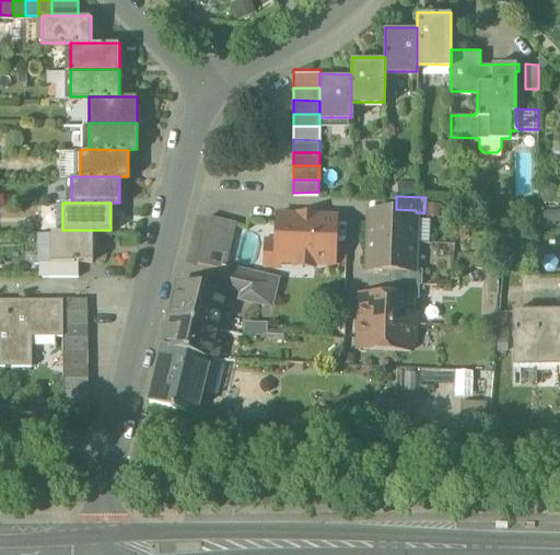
[(396,209),(370,209),(369,238),(415,240),(416,212),(416,210),(396,209)]
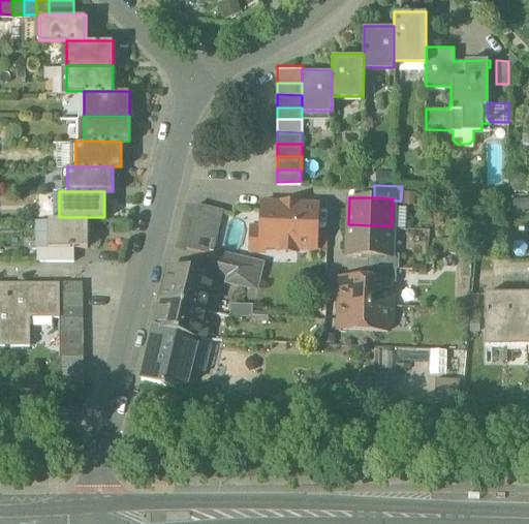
[(316,204),(262,202),(261,243),(315,245),(316,204)]
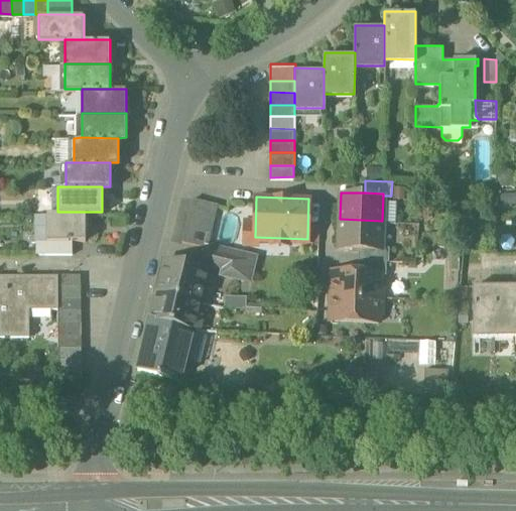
[(182,240),(208,246),(218,203),(192,198),(182,240)]
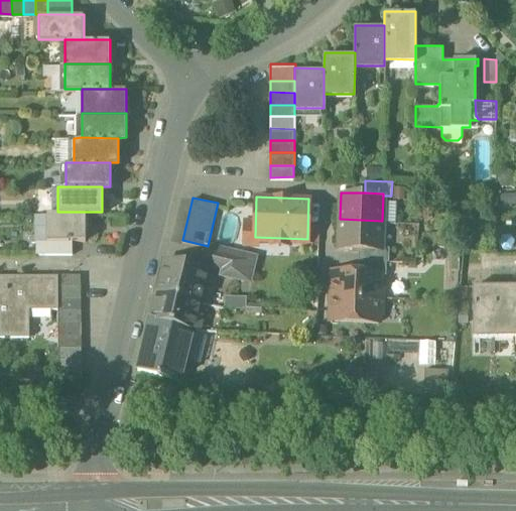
[(57,212),(48,212),(48,239),(72,239),(86,238),(86,212),(57,212)]
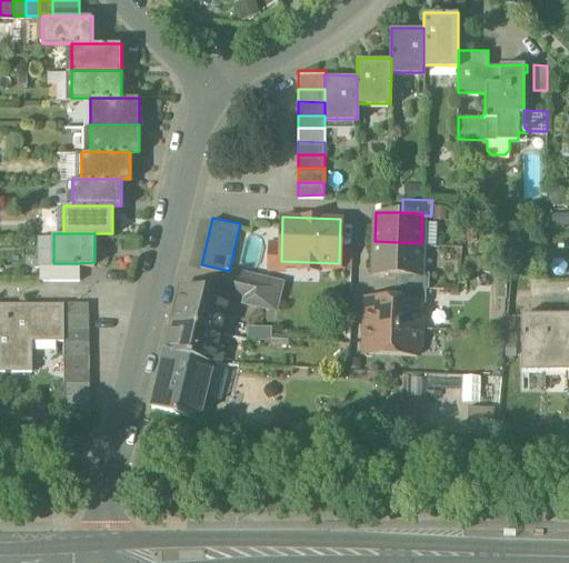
[(421,243),(375,241),(373,271),(399,272),(420,272),(420,270),(421,243)]
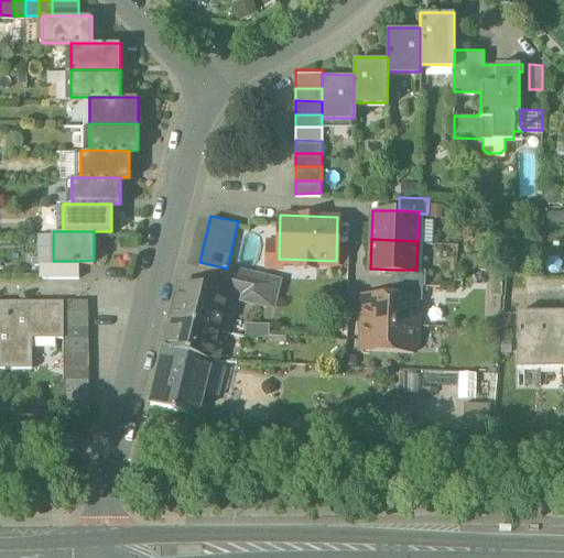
[(78,275),(78,261),(53,261),(38,262),(39,276),(78,275)]
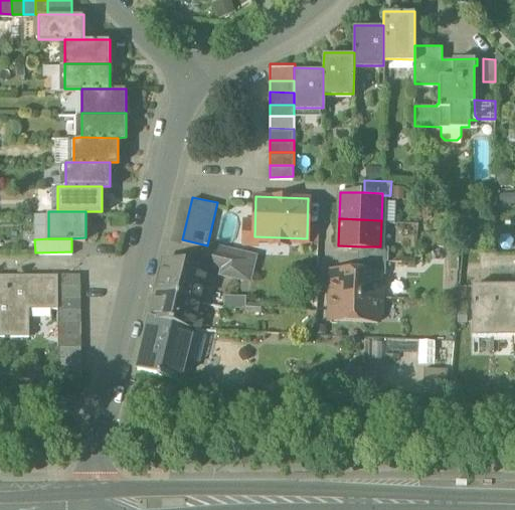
[(241,253),(204,244),(200,261),(238,268),(241,253)]
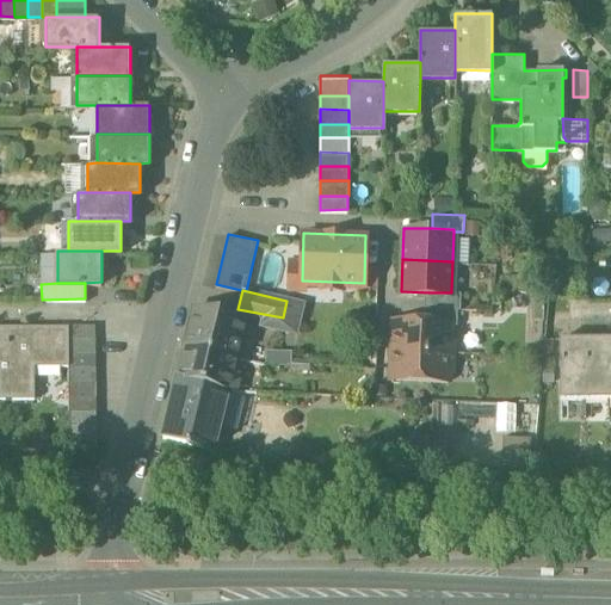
[(451,292),(429,292),(429,307),(457,308),(460,308),(461,291),(451,290),(451,292)]
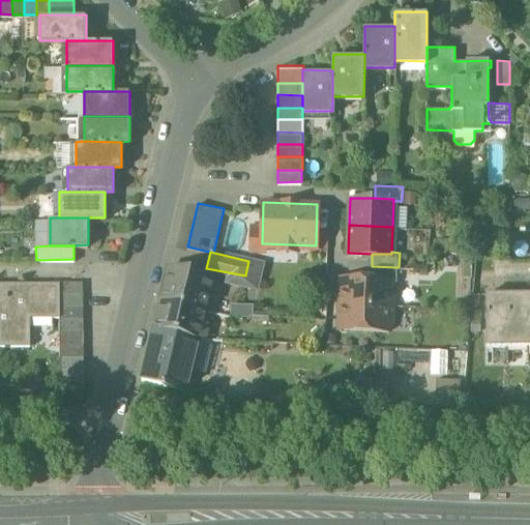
[(213,275),(170,265),(162,297),(206,308),(213,275)]
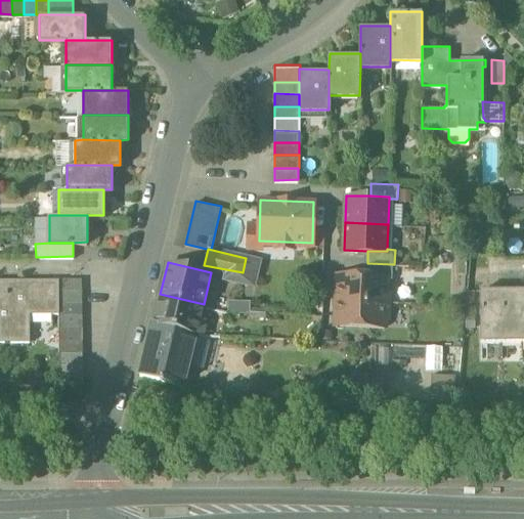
[(392,264),(367,263),(367,274),(386,274),(386,276),(392,276),(392,264)]
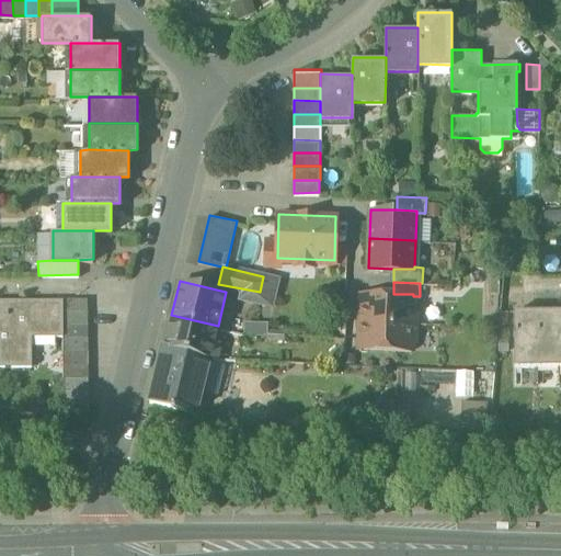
[(393,294),(362,293),(361,319),(412,321),(412,318),(415,317),(415,307),(413,304),(413,296),(413,294),(393,294)]
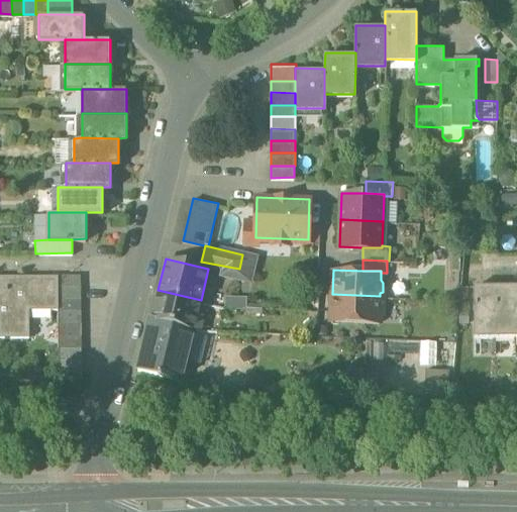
[(81,273),(57,273),(57,275),(57,285),(81,285),(81,273)]
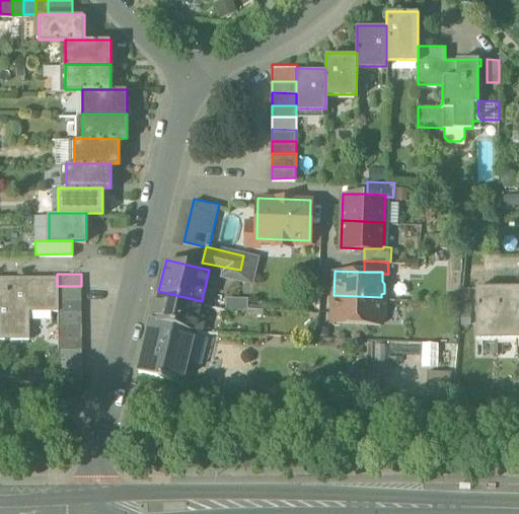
[(57,276),(0,275),(0,337),(29,337),(29,303),(52,303),(52,308),(58,309),(58,298),(57,286),(57,276)]
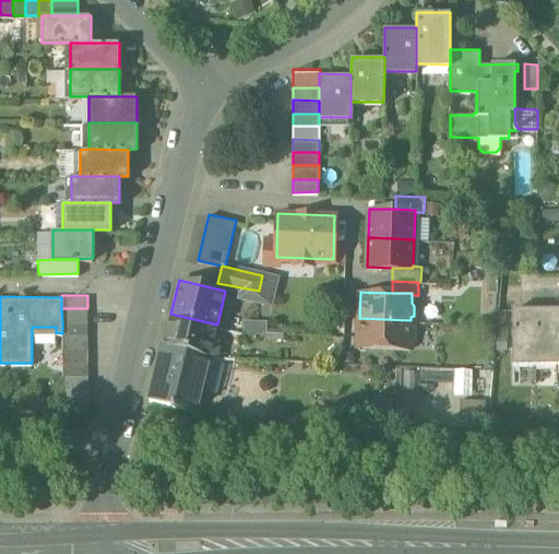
[(87,308),(61,308),(62,321),(87,321),(87,308)]
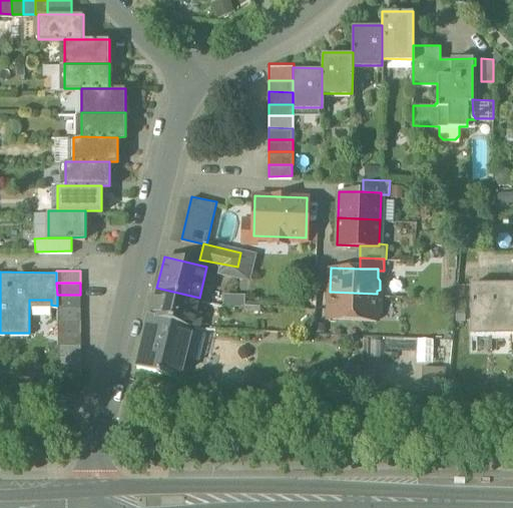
[(489,283),(471,283),(470,333),(489,333),(489,283)]
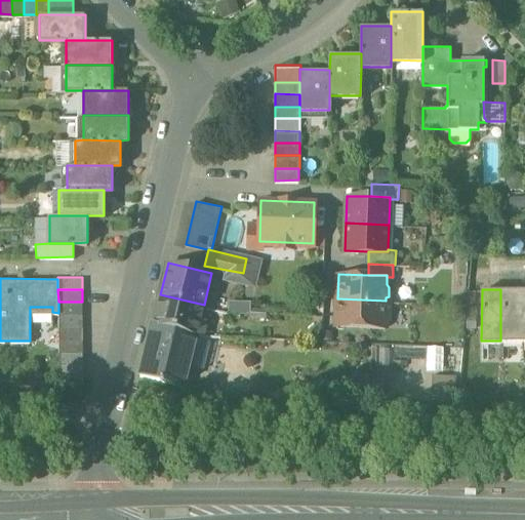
[(522,289),(500,289),(500,341),(522,341),(522,289)]
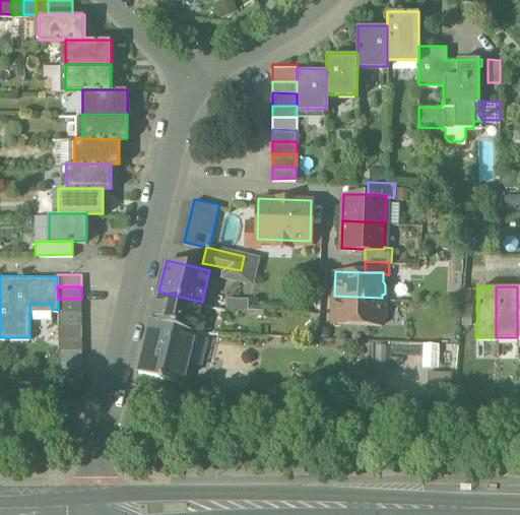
[(202,302),(158,292),(152,318),(196,328),(198,317),(202,302)]
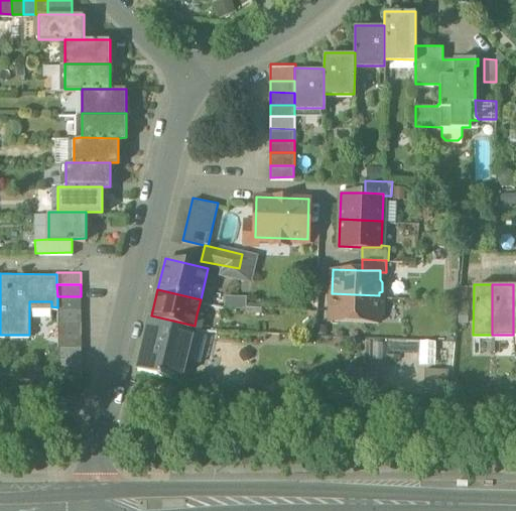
[(379,295),(332,293),(331,317),(379,320),(379,312),(381,310),(381,300),(379,298),(379,295)]
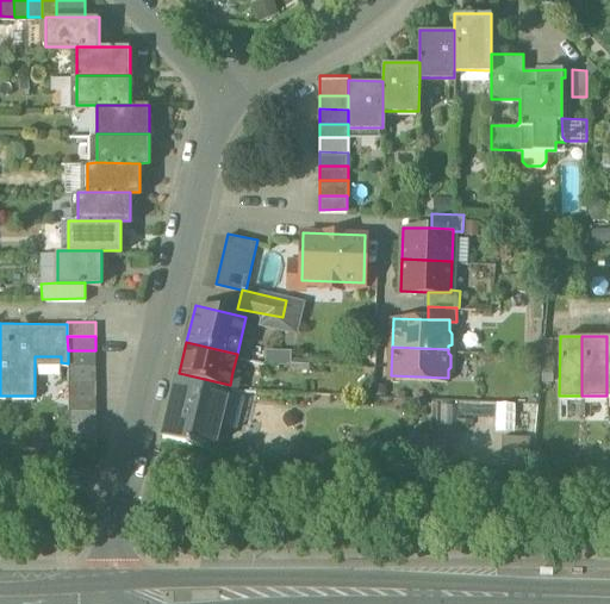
[(95,350),(68,350),(68,363),(68,365),(95,365),(97,350),(95,350)]
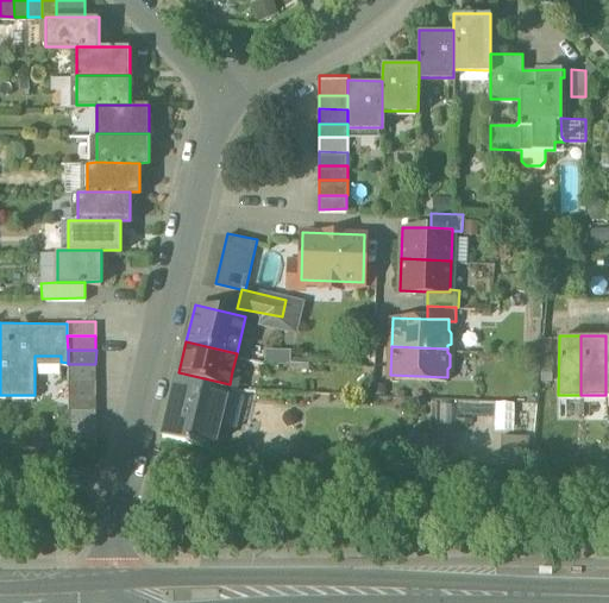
[(95,364),(68,364),(68,378),(96,378),(96,364),(95,364)]
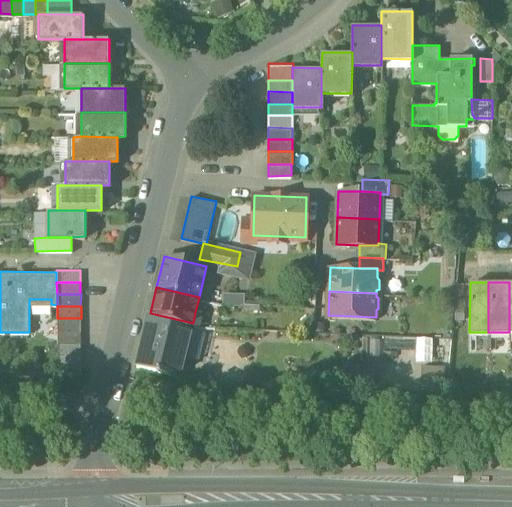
[(202,313),(195,312),(193,323),(199,325),(202,313)]
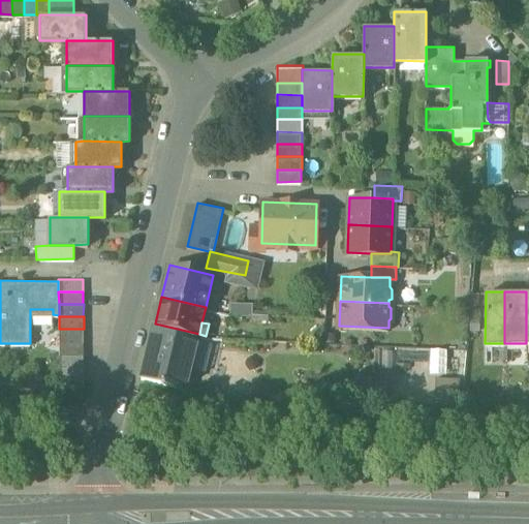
[(199,334),(155,324),(143,374),(186,387),(199,334)]
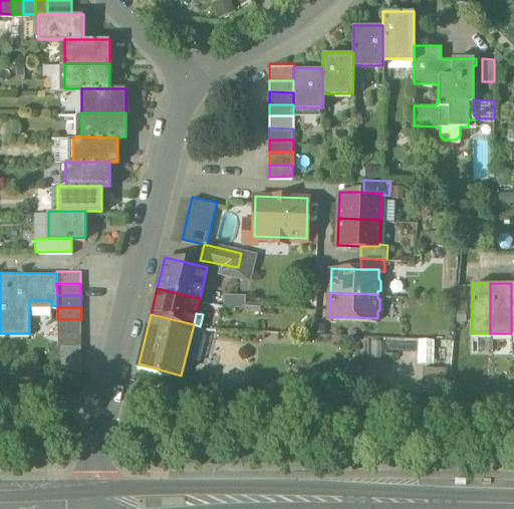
[(81,319),(57,319),(57,331),(81,332),(81,319)]
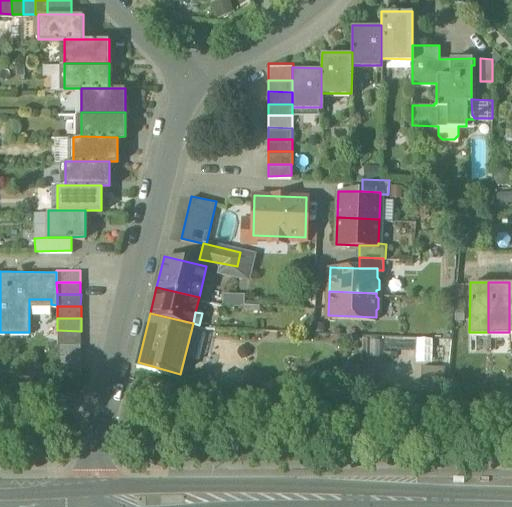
[(81,331),(57,330),(57,343),(81,343),(81,331)]
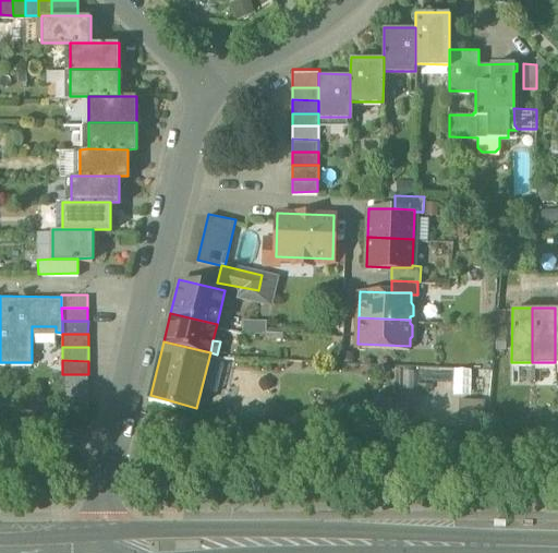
[(468,391),(469,364),(455,364),(455,391),(468,391)]
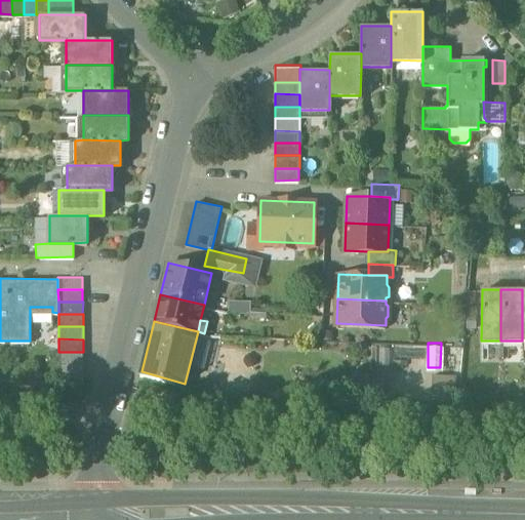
[(385,348),(385,392),(433,392),(434,369),(427,369),(427,349),(385,348)]
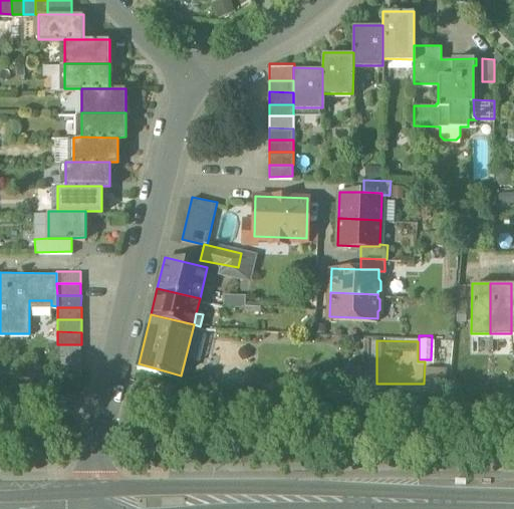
[(81,344),(57,344),(58,356),(81,356),(81,344)]
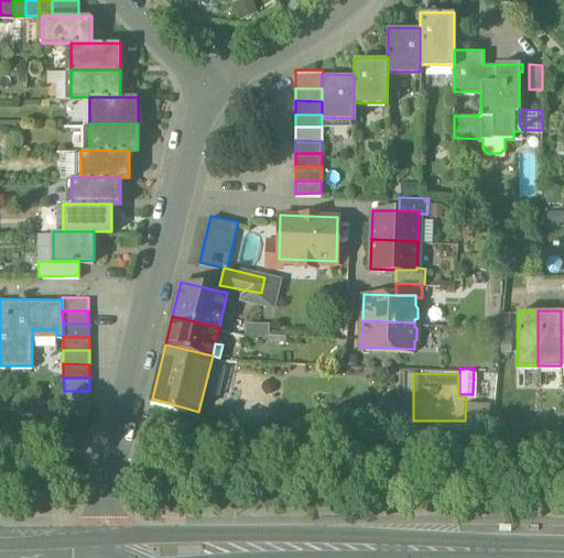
[(89,404),(89,391),(64,391),(64,403),(64,404),(89,404)]
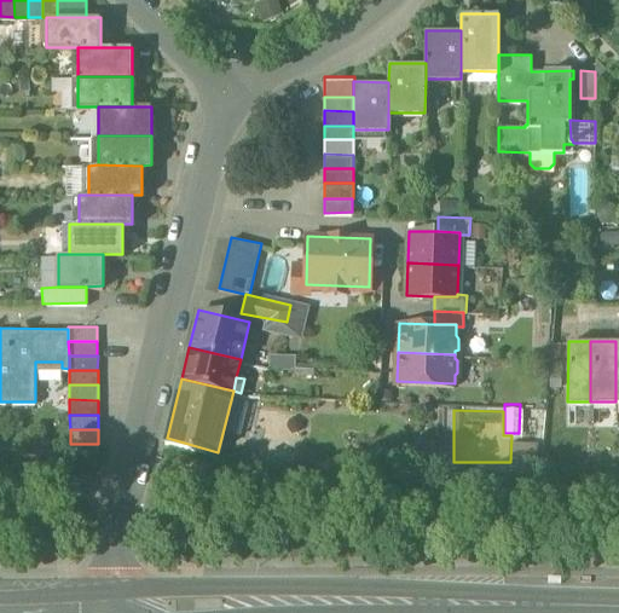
[(293,445),(267,444),(266,456),(293,457),(293,445)]
